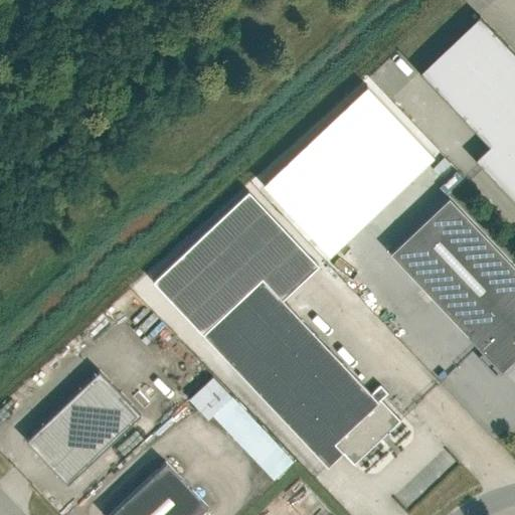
[(514,52),(480,15),(419,72),(489,146),(474,159),(514,202),(514,52)]
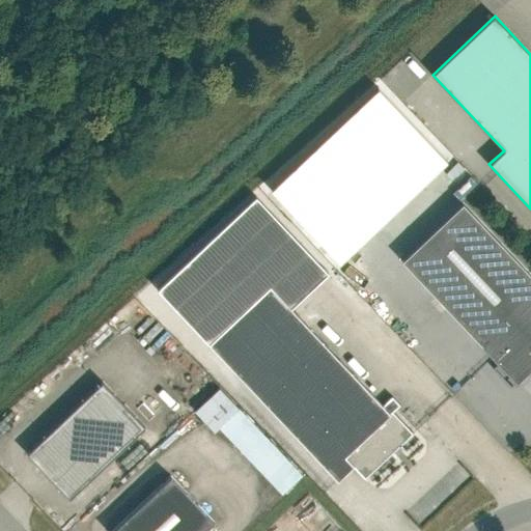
[(256,196),(158,289),(208,343),(337,480),(353,466),(364,478),(413,432),(392,411),(399,403),(391,395),(382,404),(270,286),(307,251),(256,196)]
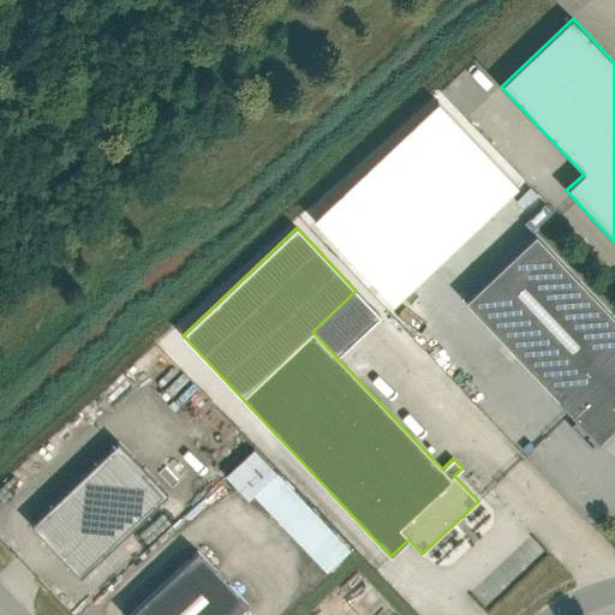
[(614,318),(536,236),(465,302),(597,442),(614,425),(614,318)]
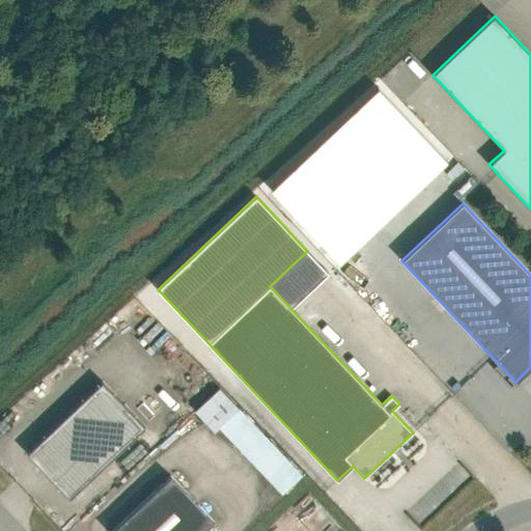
[(102,382),(27,453),(51,478),(70,498),(93,476),(144,426),(102,382)]
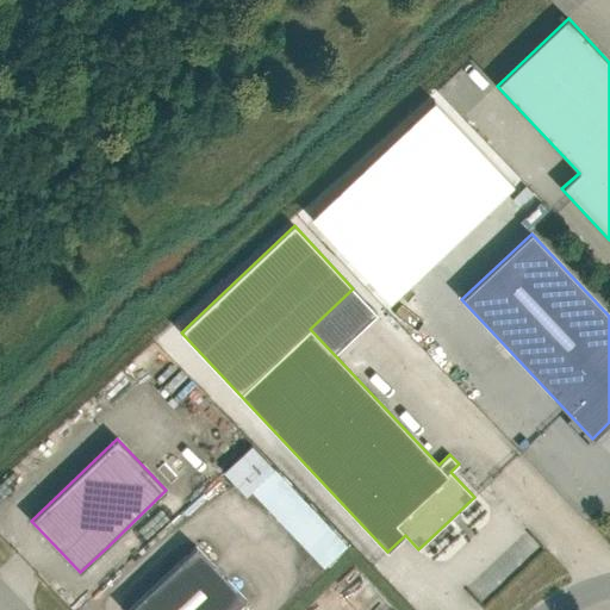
[(232,609),(246,599),(195,547),(128,609),(232,609)]
